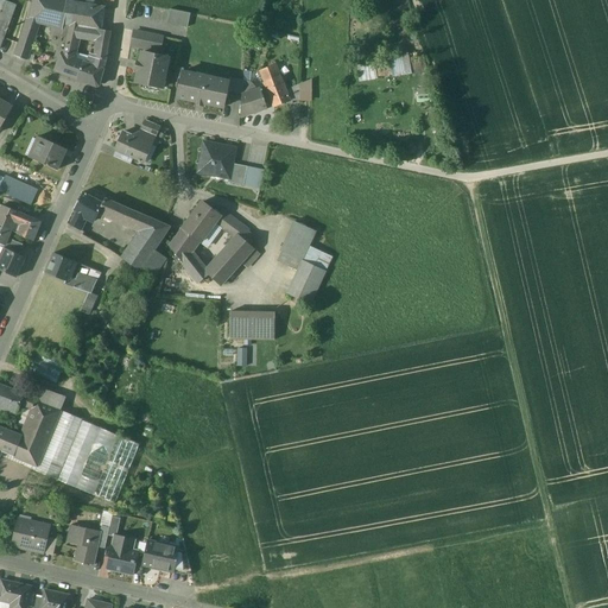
[(0,0),(0,48),(12,17),(18,19),(23,8),(0,0)]
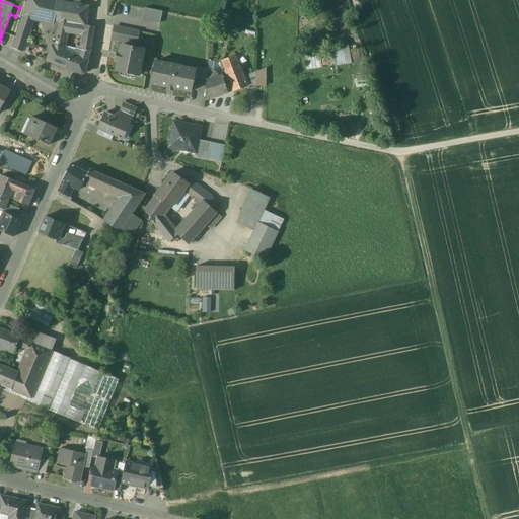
[(88,7),(49,0),(29,0),(28,5),(55,10),(53,23),(60,25),(60,21),(85,25),(88,7)]
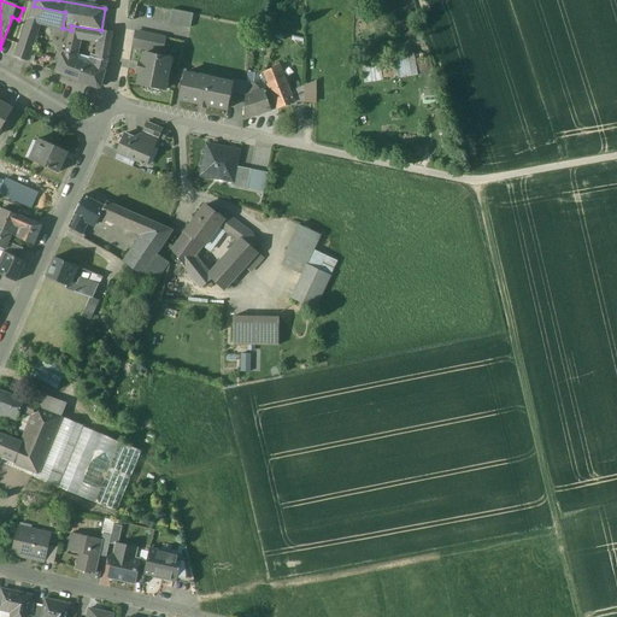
[(65,12),(34,6),(31,21),(31,22),(40,23),(53,27),(63,28),(65,12)]
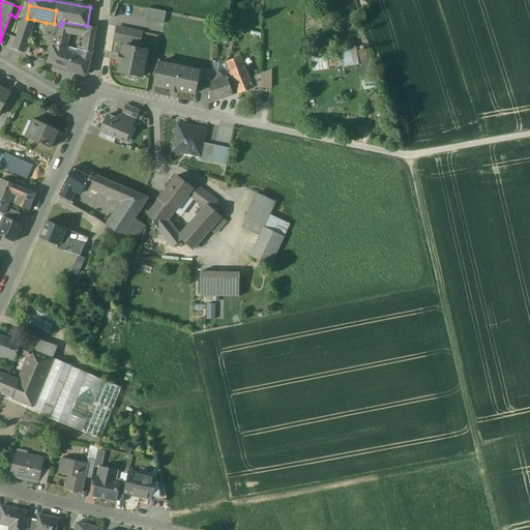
[(166,11),(148,8),(146,21),(164,24),(166,11)]
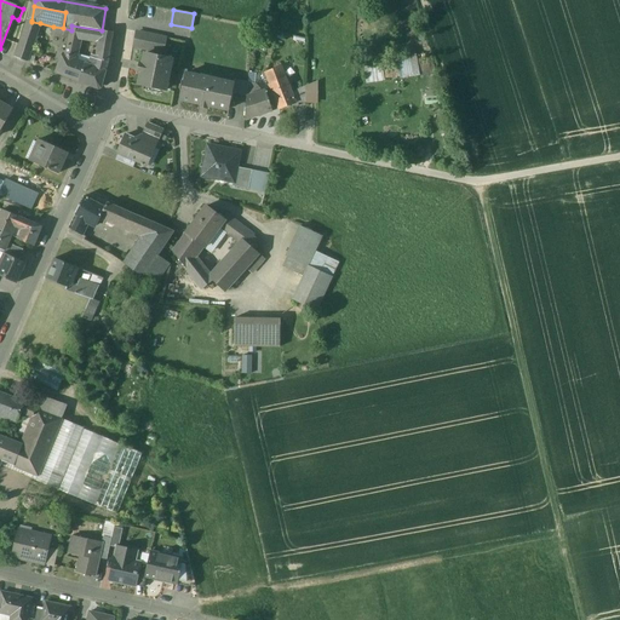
[(32,21),(27,19),(15,57),(28,62),(40,23),(32,22),(32,21)]
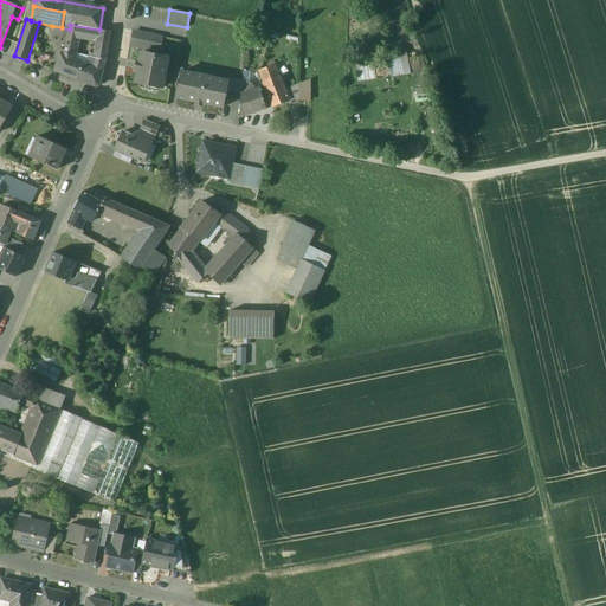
[(100,30),(70,25),(70,30),(68,38),(73,39),(75,37),(78,37),(97,42),(100,30)]
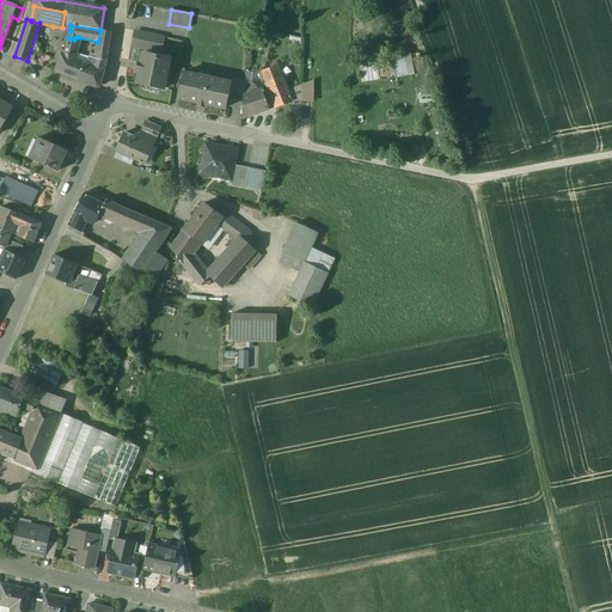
[(62,28),(53,26),(50,35),(68,38),(71,30),(62,28)]
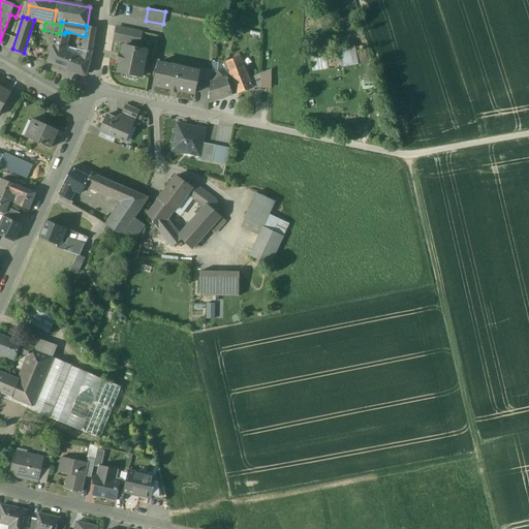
[(96,28),(87,26),(85,36),(85,42),(83,50),(92,53),(96,28)]
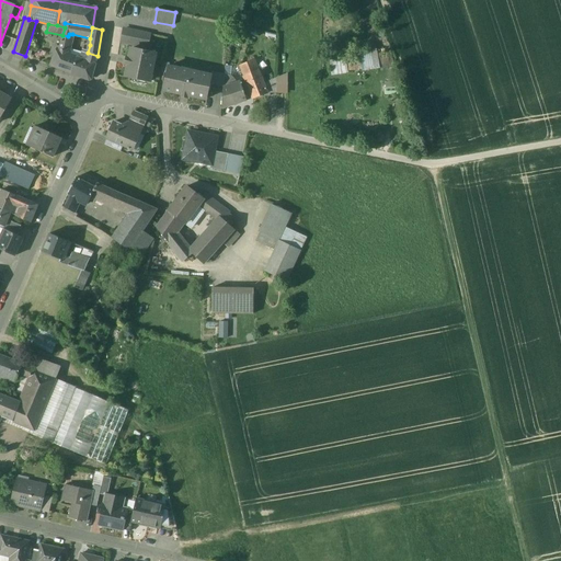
[(150,34),(124,29),(122,43),(147,48),(150,34)]
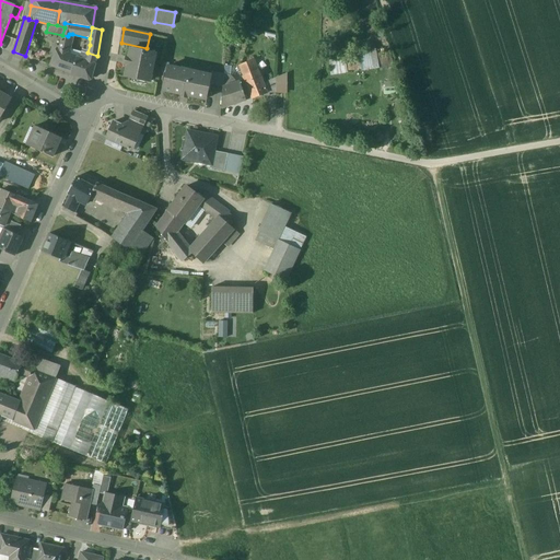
[(68,36),(62,35),(59,50),(67,54),(72,34),(69,34),(68,36)]
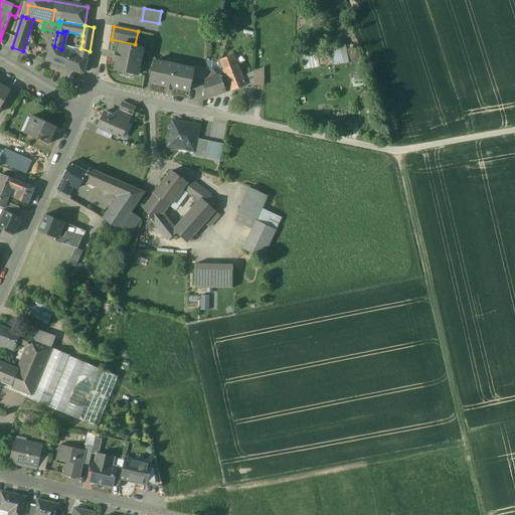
[(143,49),(120,44),(119,53),(117,52),(116,59),(117,59),(115,69),(138,74),(143,49)]
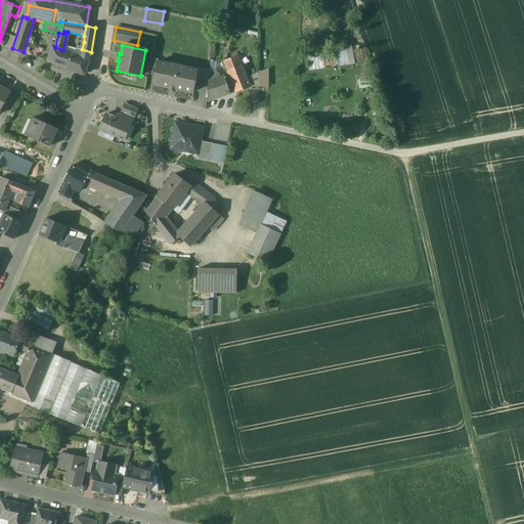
[(55,47),(53,46),(47,61),(67,69),(70,59),(67,57),(69,53),(63,51),(64,50),(62,50),(55,47)]
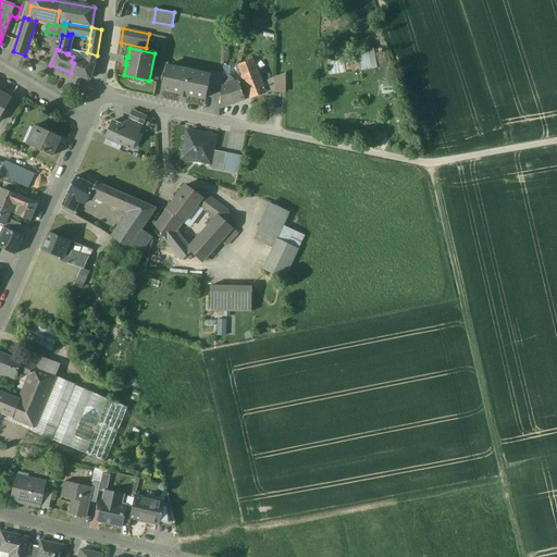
[(361,67),(376,66),(375,50),(360,51),(361,67)]
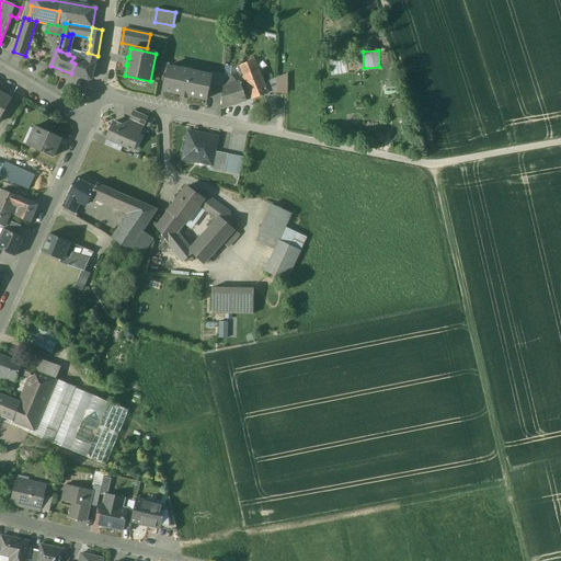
[(98,56),(88,53),(86,61),(73,57),(71,61),(75,64),(71,73),(91,80),(98,56)]
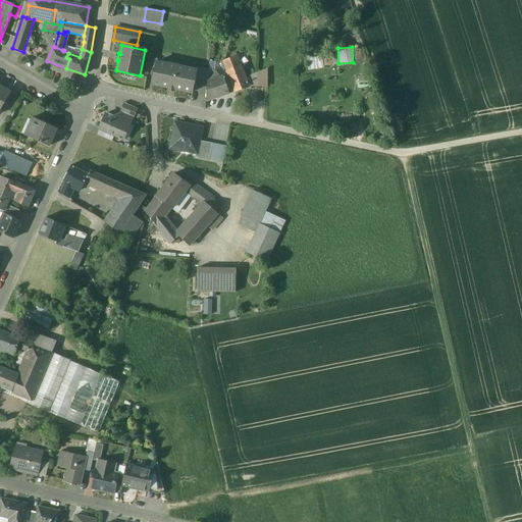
[(324,67),(323,53),(309,54),(310,68),(324,67)]
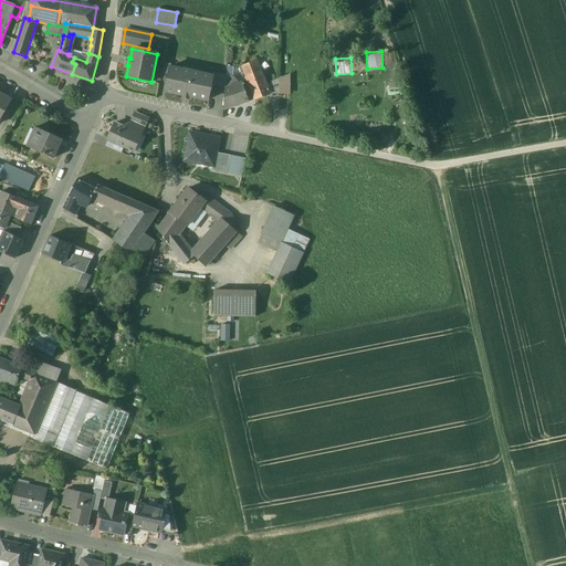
[(171,64),(165,62),(161,74),(168,75),(170,67),(171,67),(171,64)]
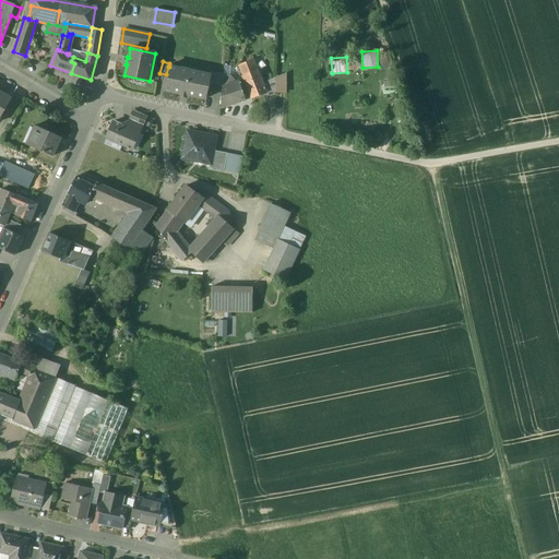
[(169,67),(168,67),(166,74),(163,91),(181,94),(180,96),(187,97),(188,95),(205,99),(209,84),(211,75),(210,74),(169,67)]
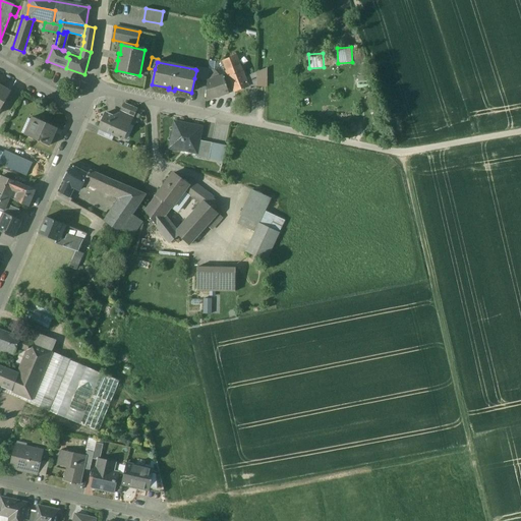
[(239,66),(227,70),(228,74),(235,92),(247,87),(244,77),(239,66)]
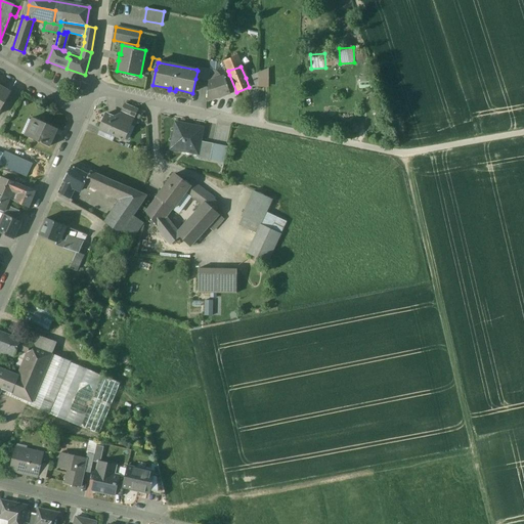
[(210,70),(198,68),(197,70),(198,71),(195,79),(209,81),(210,70)]
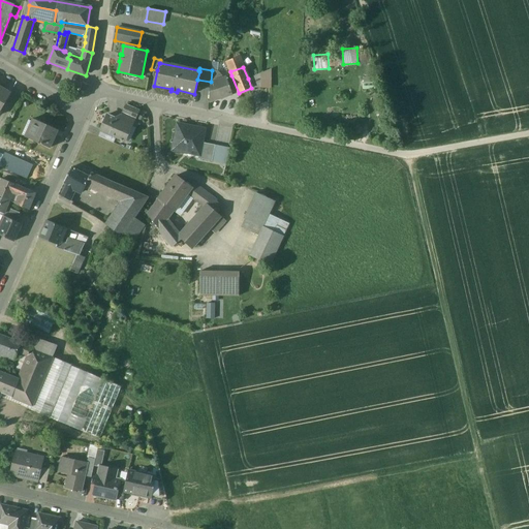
[(262,87),(273,87),(272,69),(261,70),(262,87)]
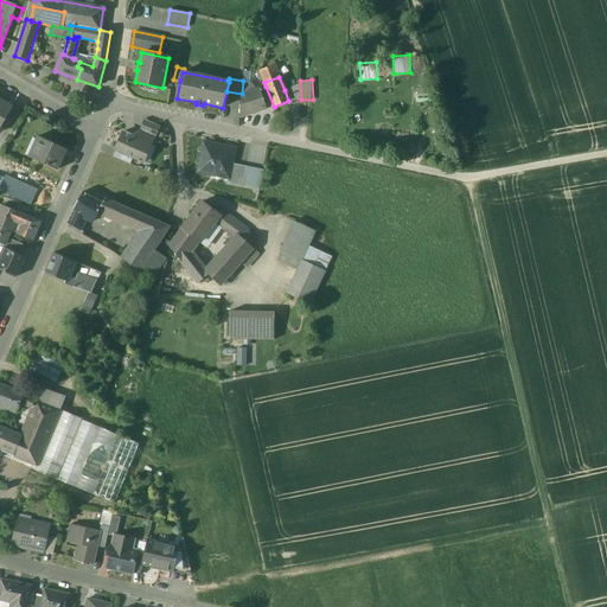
[(299,84),(285,90),(288,101),(299,102),(299,84)]
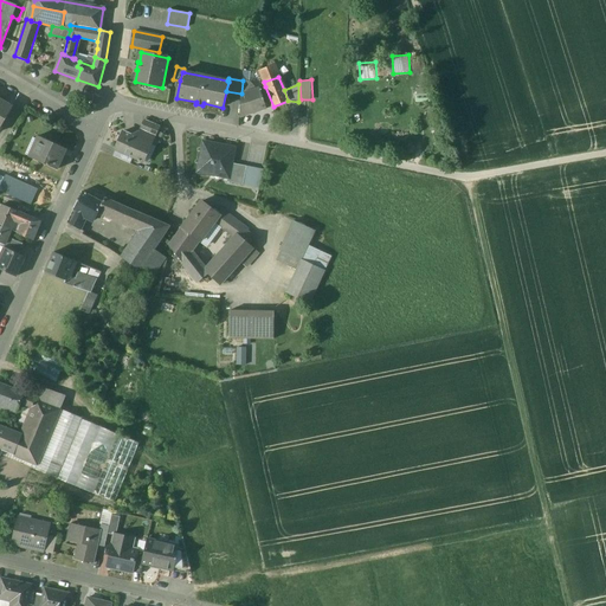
[(274,107),(265,86),(259,88),(266,109),(274,107)]
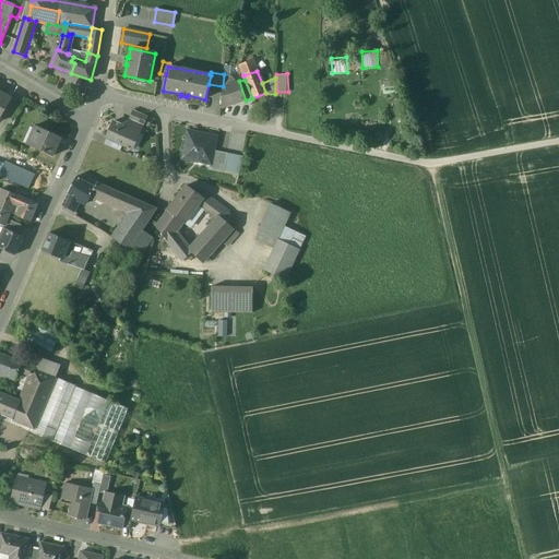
[(239,81),(223,86),(221,109),(246,100),(239,81)]
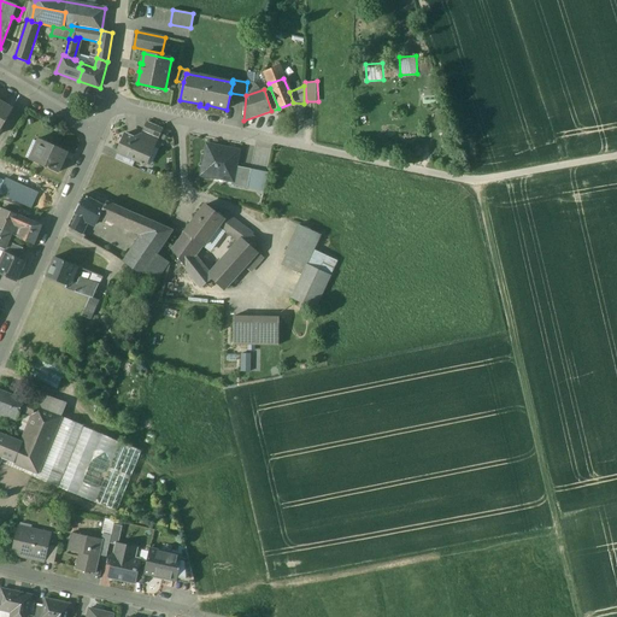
[(0,103),(0,129),(12,110),(0,103)]
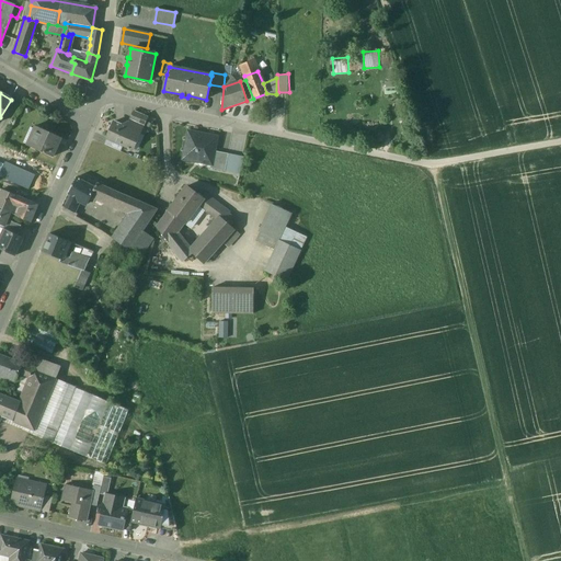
[(147,118),(134,112),(130,119),(144,126),(147,118)]
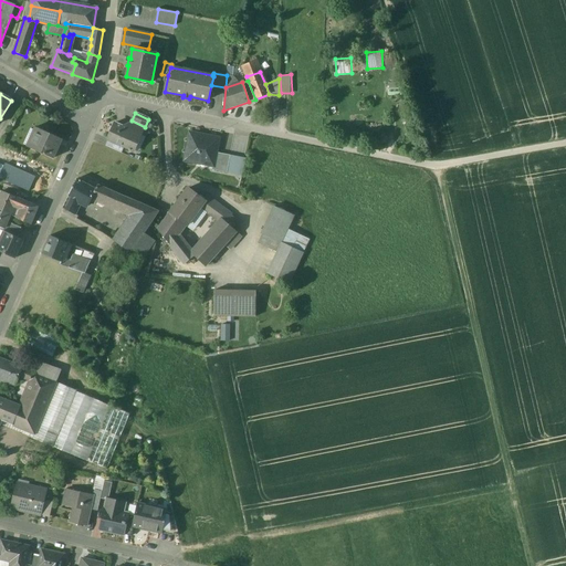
[(145,127),(132,121),(128,128),(139,134),(138,136),(140,137),(145,127)]
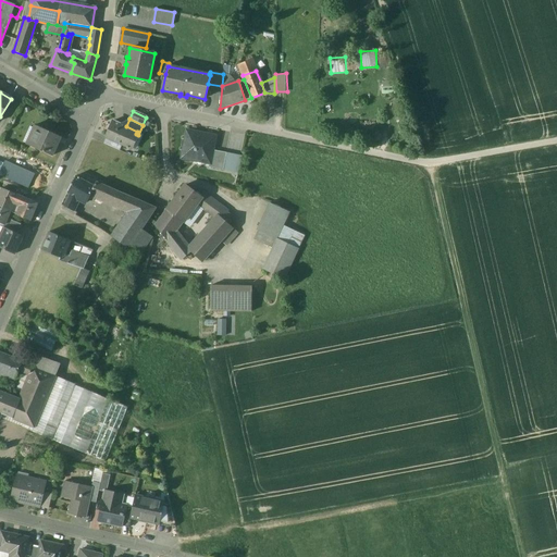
[(126,126),(113,121),(106,138),(130,148),(136,134),(137,132),(126,126)]
